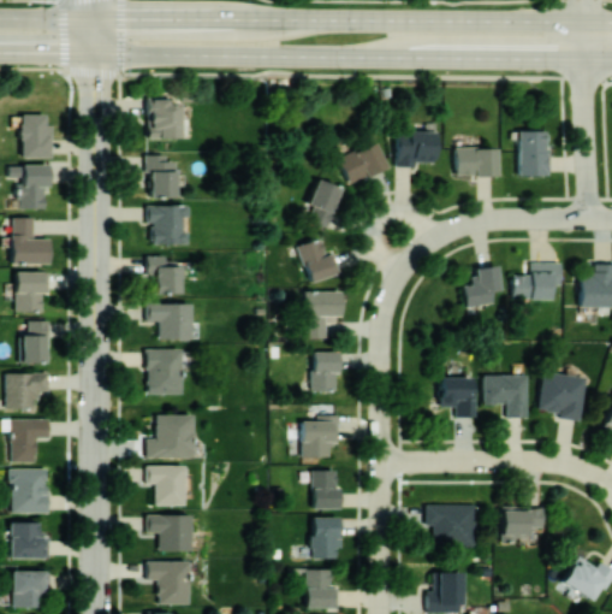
[(180,139),(179,101),(148,101),(149,140),(180,139)]
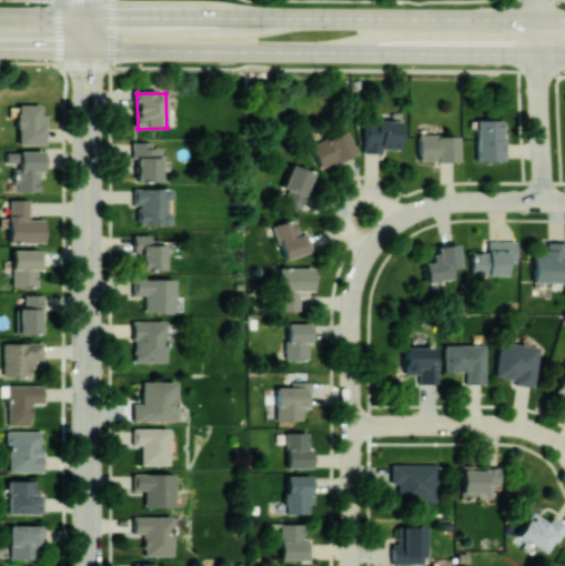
[(42,105),(19,107),(21,147),(48,145),(47,115),(42,115),(42,105)]
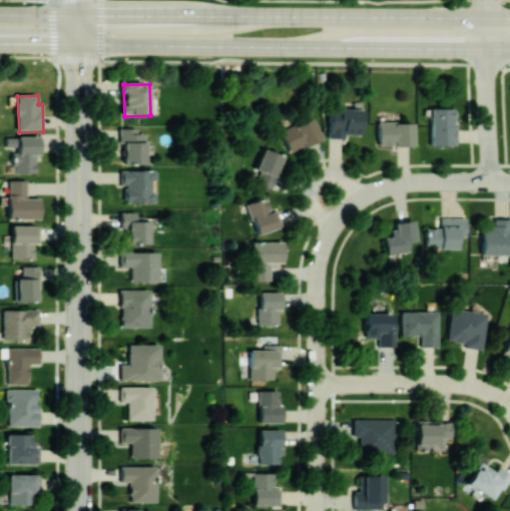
[(331,139),(347,139),(348,136),(363,136),(364,110),(332,109),(331,139)]
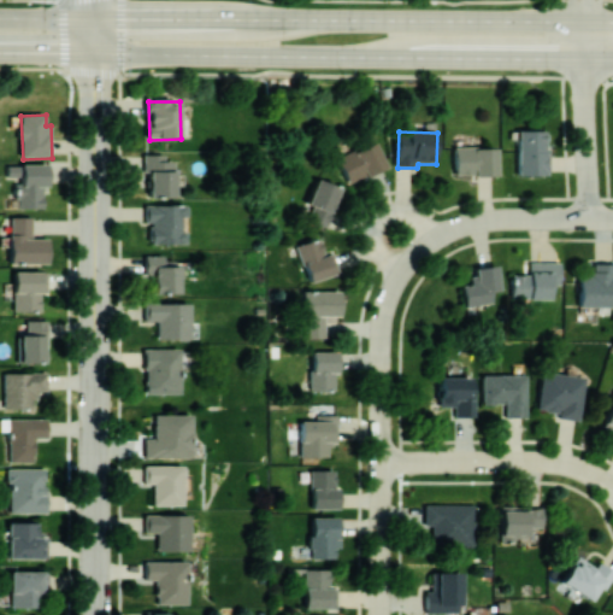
[(519,176),(547,176),(548,132),(520,132),(519,176)]
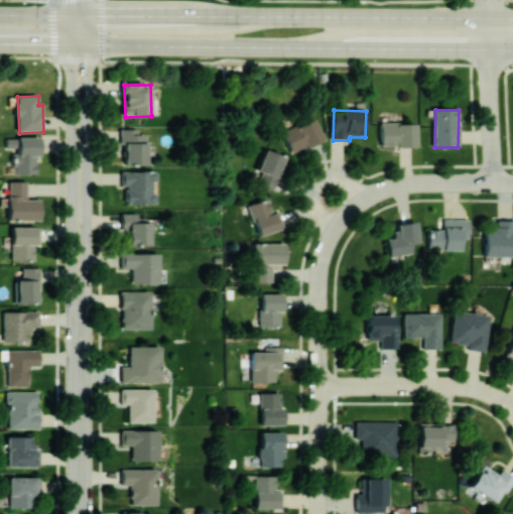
[(294,153),(283,132),(299,124),(299,125),(314,118),(325,139),(308,147),(307,146),(294,153)]
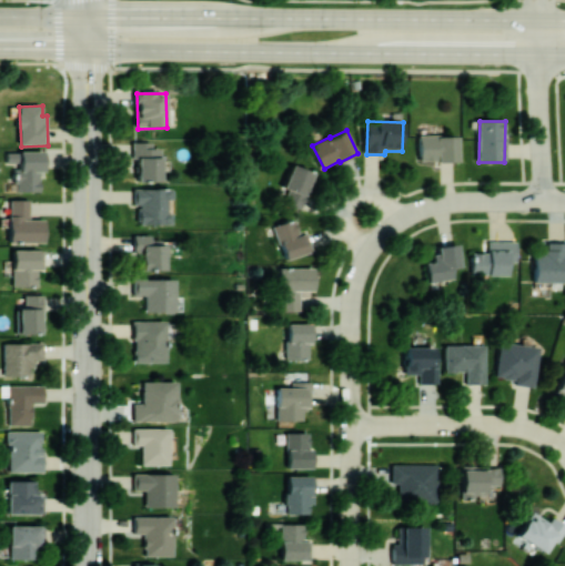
[(422,163),(460,162),(460,137),(421,138),(422,163)]
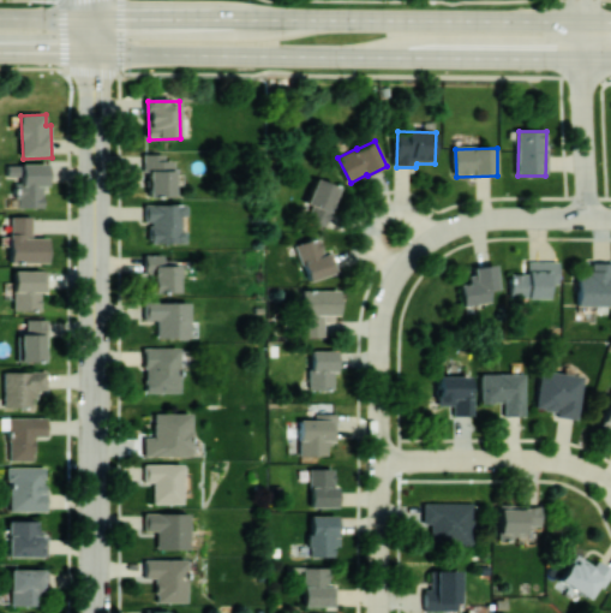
[(150,197),(175,197),(174,162),(166,162),(166,155),(145,155),(145,172),(150,172),(150,197)]
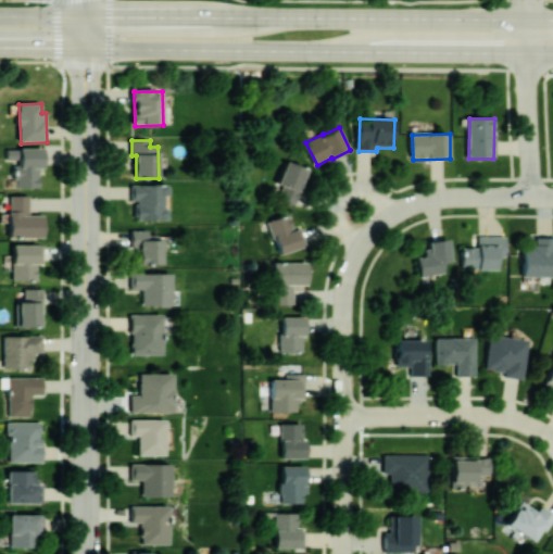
[(44,190),(45,150),(9,149),(9,163),(17,163),(16,189),(44,190)]
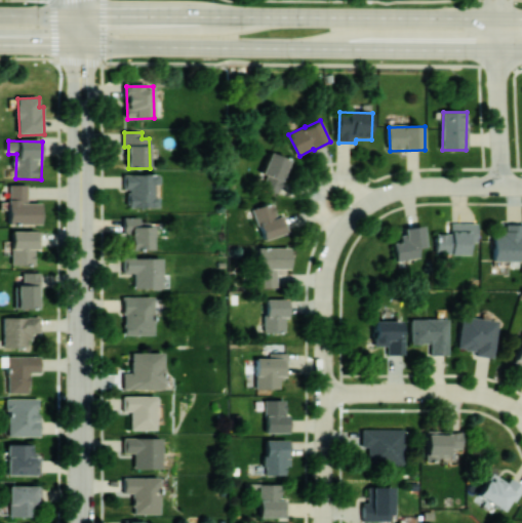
[(292,161),(272,153),(261,185),(280,192),(292,161)]
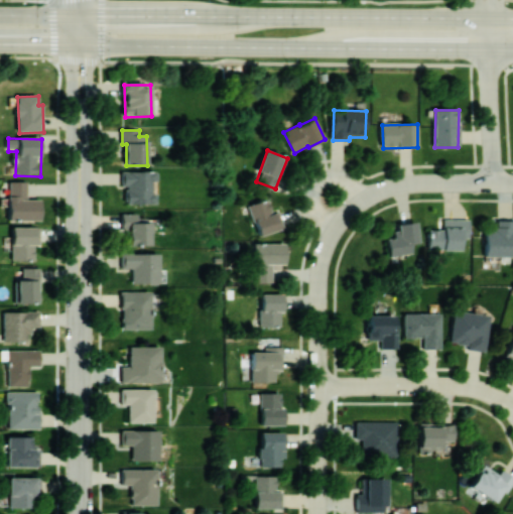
[(127,205),(157,206),(157,196),(152,196),(153,181),(157,181),(157,172),(124,172),(124,187),(128,187),(127,205)]
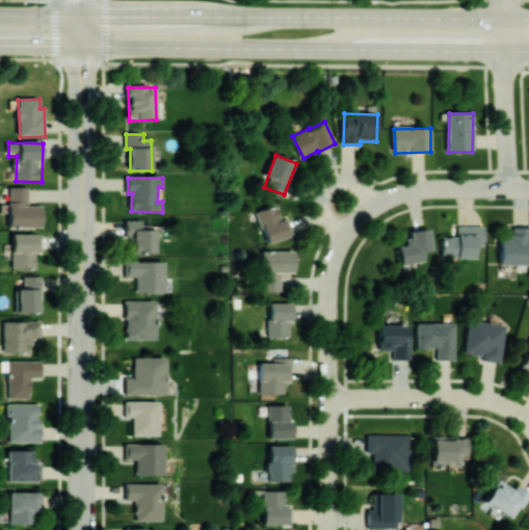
[(44,228),(43,207),(30,207),(29,188),(11,188),(11,229),(44,228)]
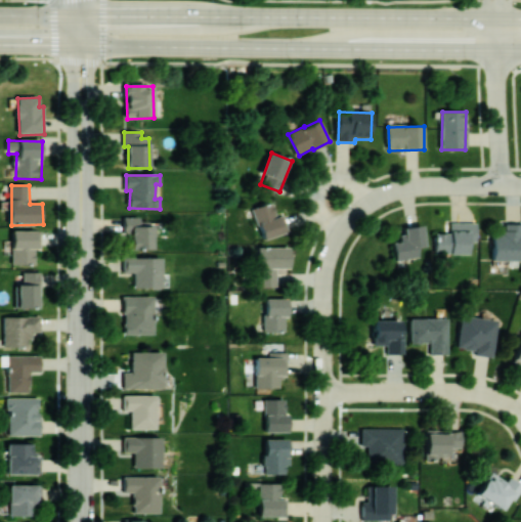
[(286,216),(277,218),(273,204),(255,210),(264,241),(291,232),(286,216)]
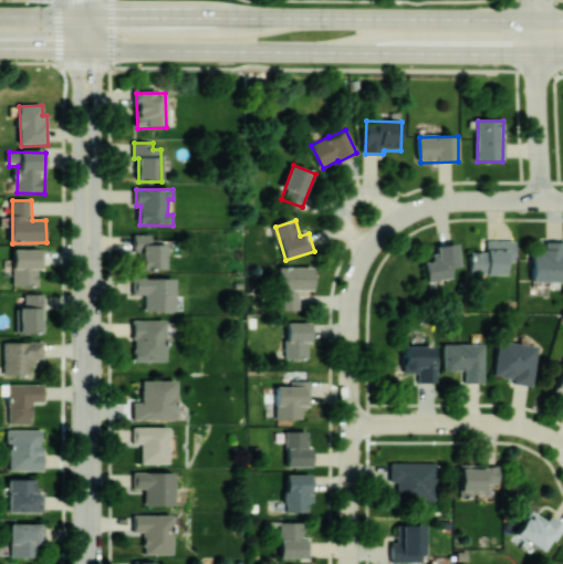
[(153,235),(135,236),(135,256),(142,256),(142,271),(170,270),(169,241),(153,241),(153,235)]
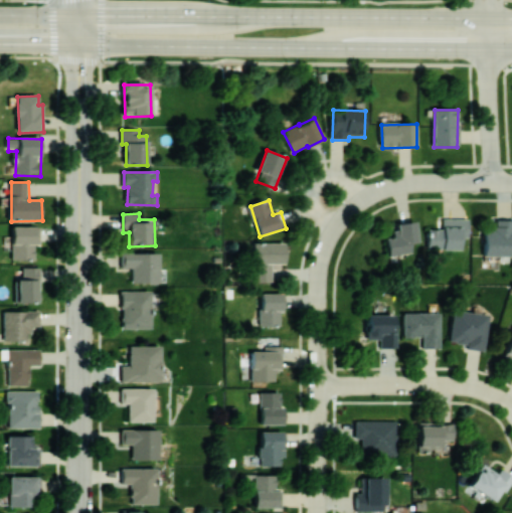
[(471,220),(445,220),(445,230),(430,230),(430,250),(463,251),(463,238),(471,238),(471,220)]
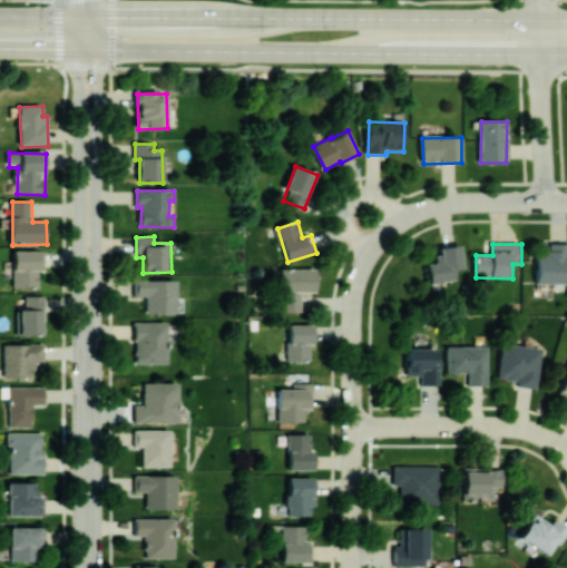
[(538,284),(566,285),(566,245),(553,245),(553,254),(538,254),(538,284)]
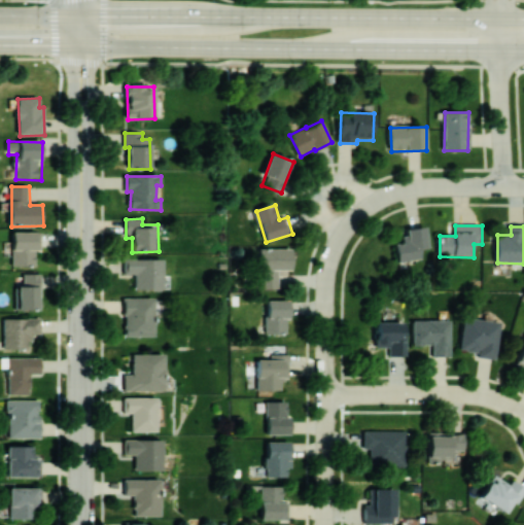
[(426,228),(405,231),(407,243),(396,245),(398,264),(421,260),(420,250),(429,249),(426,228)]
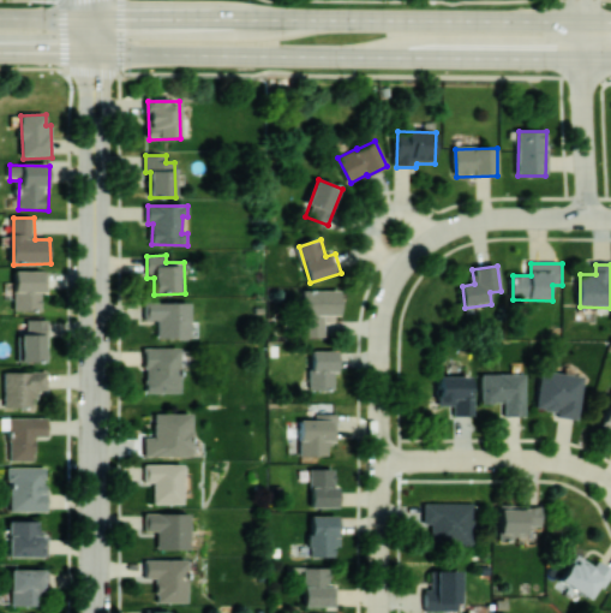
[(43,293),(51,293),(51,273),(17,272),(16,311),(43,313),(43,293)]
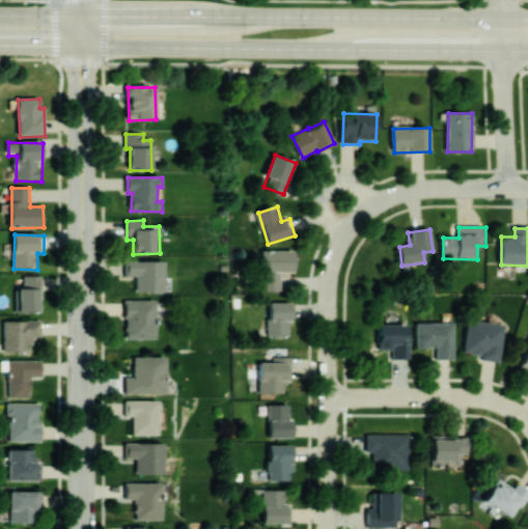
[(295,251),(264,252),(264,291),(281,291),(281,273),(295,273),(295,251)]
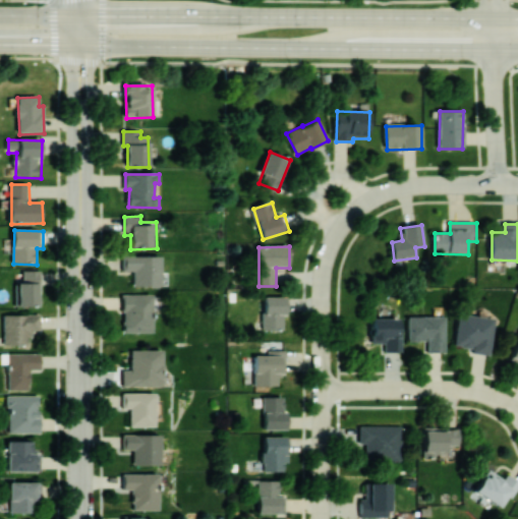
[(162,256),(125,257),(125,273),(134,273),(134,287),(162,287),(162,256)]
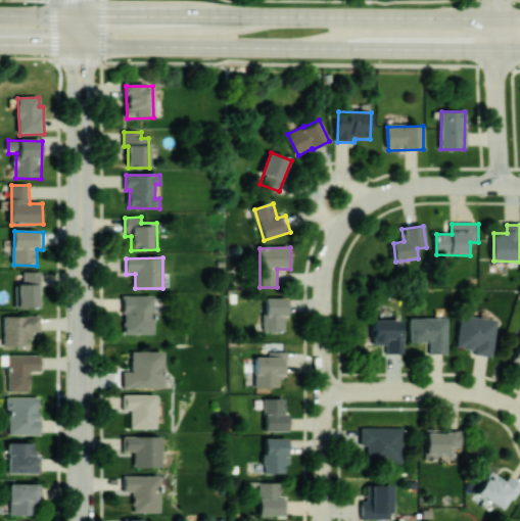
[(43,273),(26,273),(25,285),(19,285),(19,308),(42,309),(43,273)]
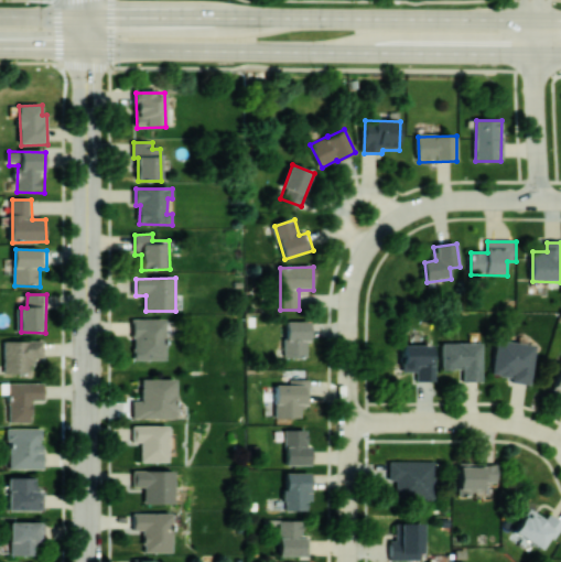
[(166,361),(168,321),(136,321),(136,361),(166,361)]
